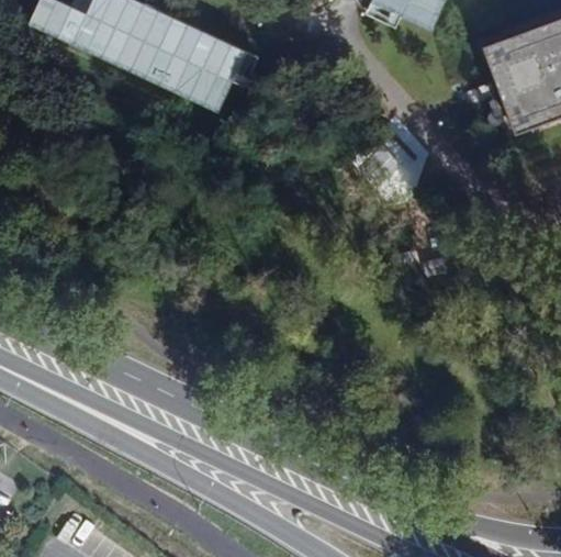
[(34,32),(231,111),(255,51),(130,0),(97,0),(90,19),(77,14),(46,2),(34,32)]
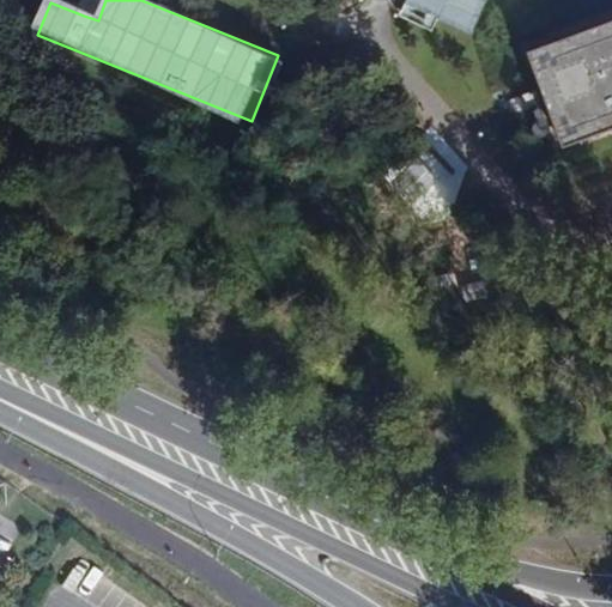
[(98,20),(105,0),(88,0),(84,16),(98,20)]
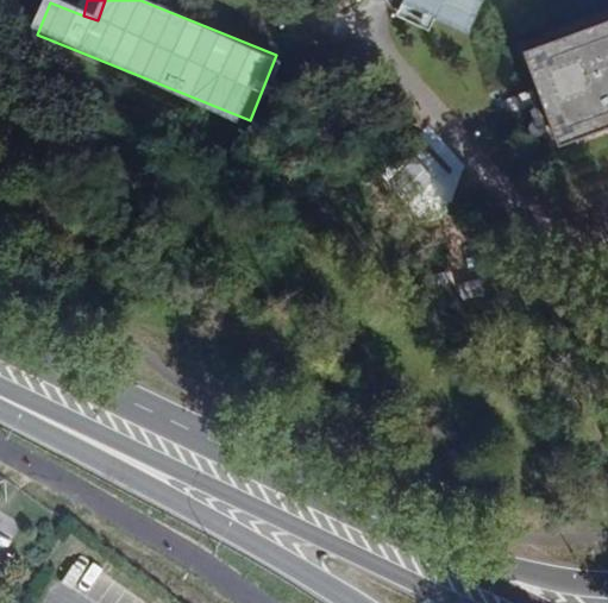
[(403,0),(400,8),(467,37),(482,0),(403,0)]
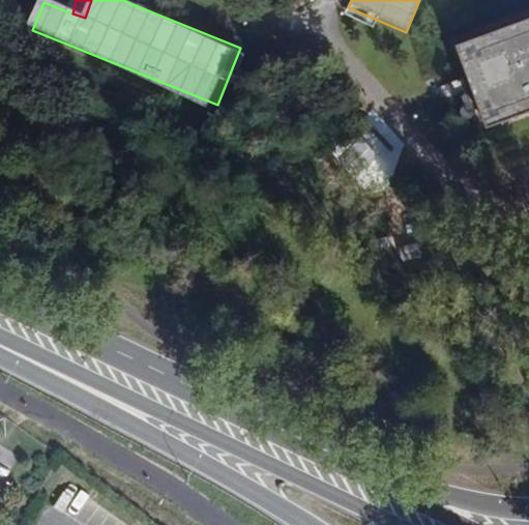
[(528,18),(454,46),(485,128),(528,112),(528,18)]
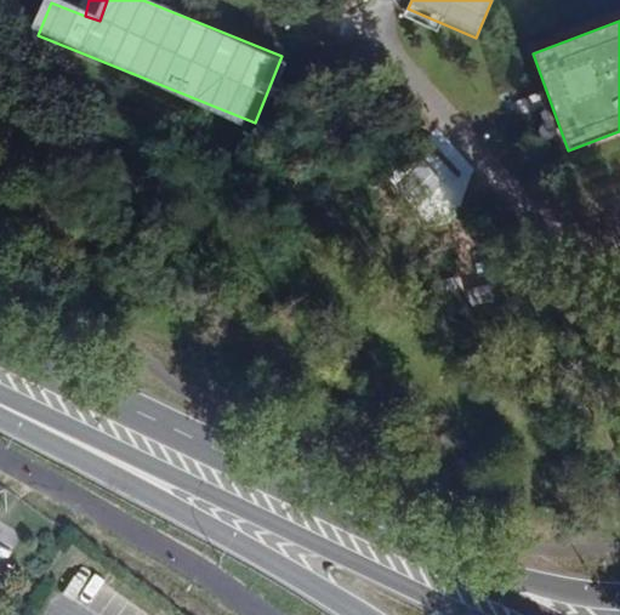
[(546,92),(508,106),(515,123),(552,108),(546,92)]
